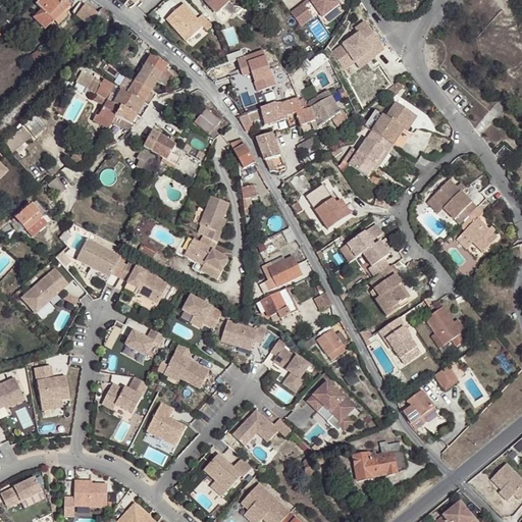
[(40,0),(37,3),(43,9),(49,16),(64,0),(40,0)]
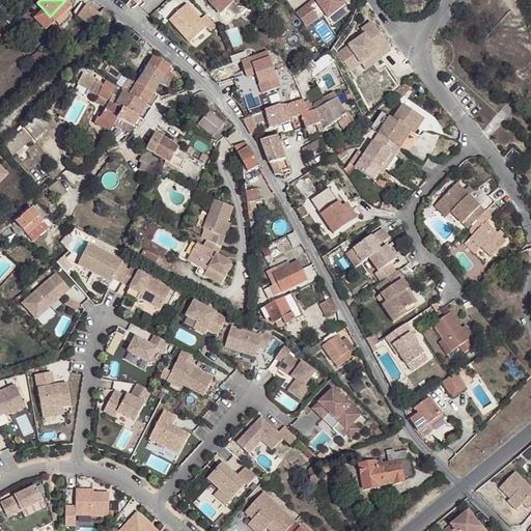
[(65,0),(50,17),(55,22),(56,21),(72,5),(73,4),(68,0),(65,0)]
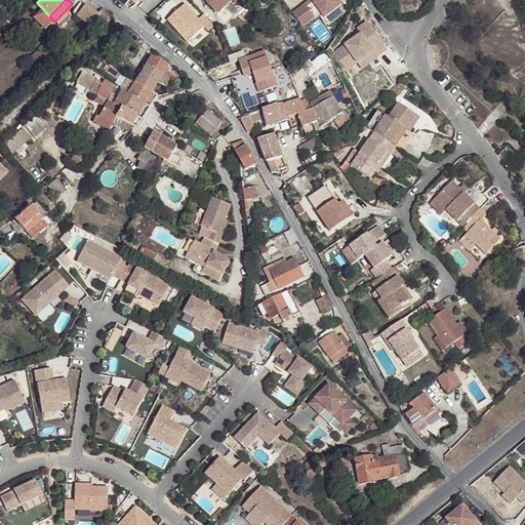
[(206,0),(218,13),(231,1),(230,0),(206,0)]
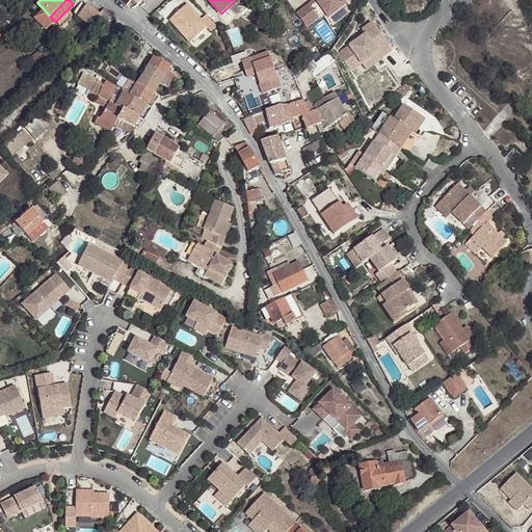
[(318,0),(314,0),(303,7),(314,21),(324,14),(328,18),(348,4),(344,0),(318,0)]
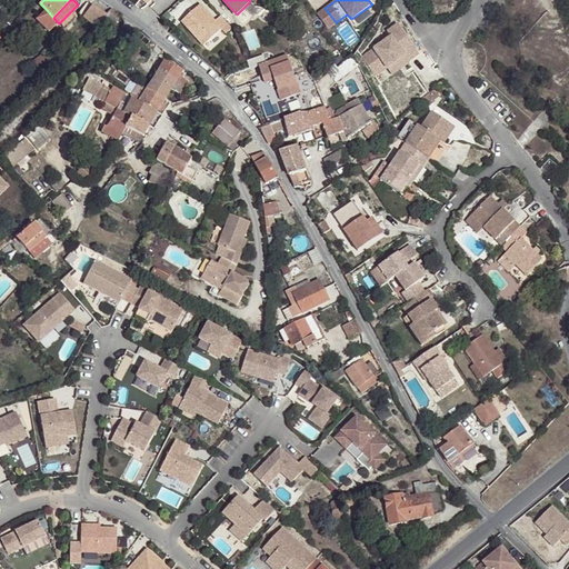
[(250,1),(237,15),(245,22),(259,9),(251,1),(250,1)]
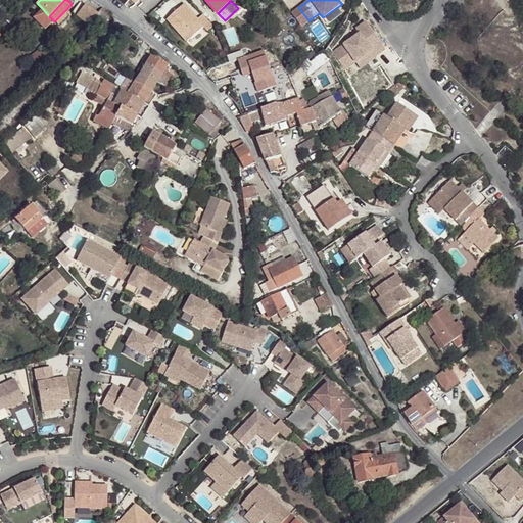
[(73,14),(77,17),(84,6),(80,4),(73,14)]
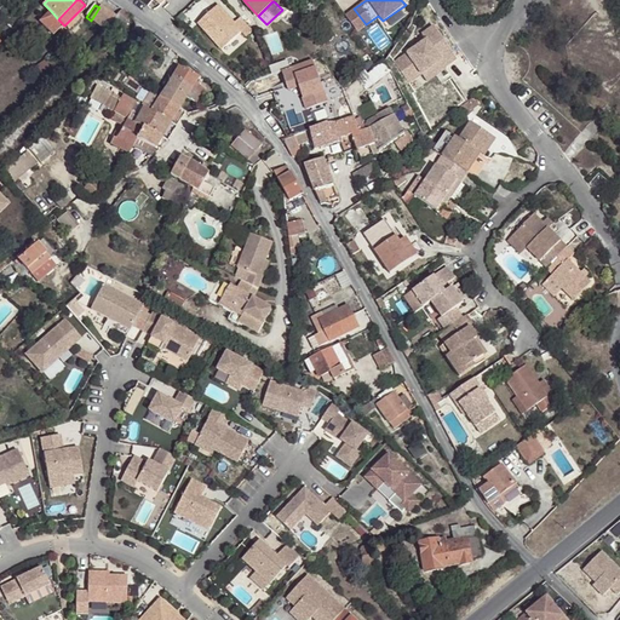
[(91,21),(104,30),(110,23),(115,19),(118,17),(101,5),(99,7),(91,21)]
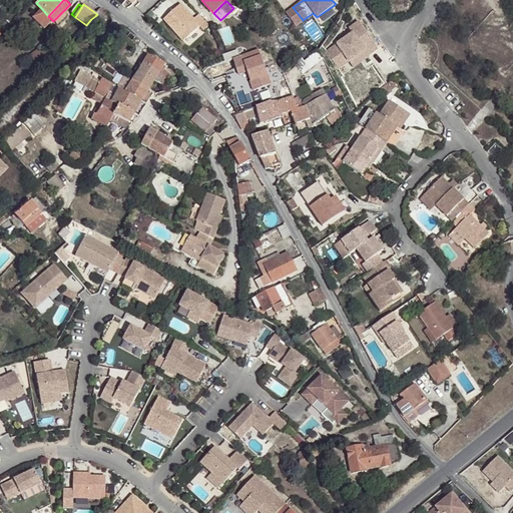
[(69,5),(54,20),(58,24),(68,14),(65,12),(70,7),(69,5)]
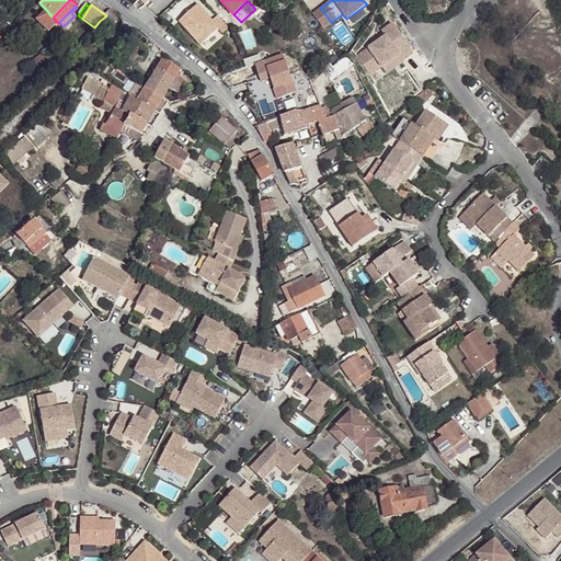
[(202,8),(184,24),(205,47),(224,32),(227,36),(233,31),(222,19),(217,24),(202,8)]
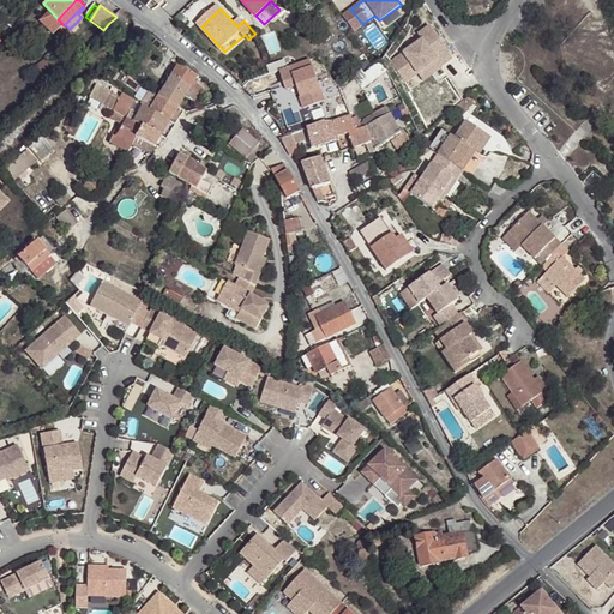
[(362,24),(350,8),(344,13),(355,30),(362,24)]
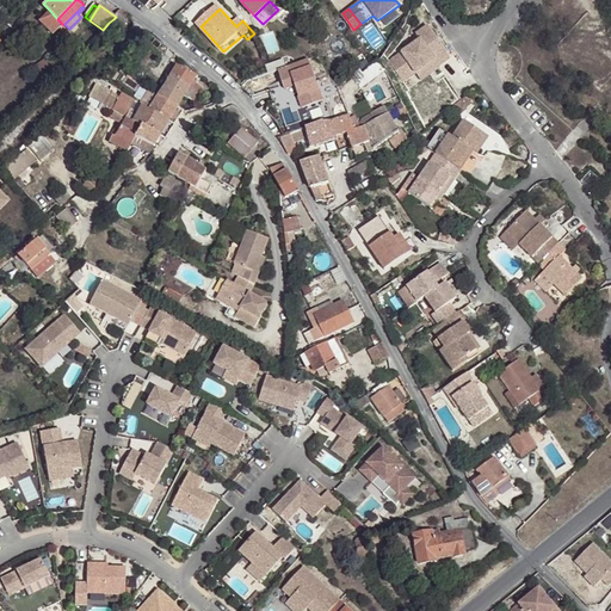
[(60,29),(63,25),(57,19),(50,11),(47,14),(39,22),(53,35),(60,29)]
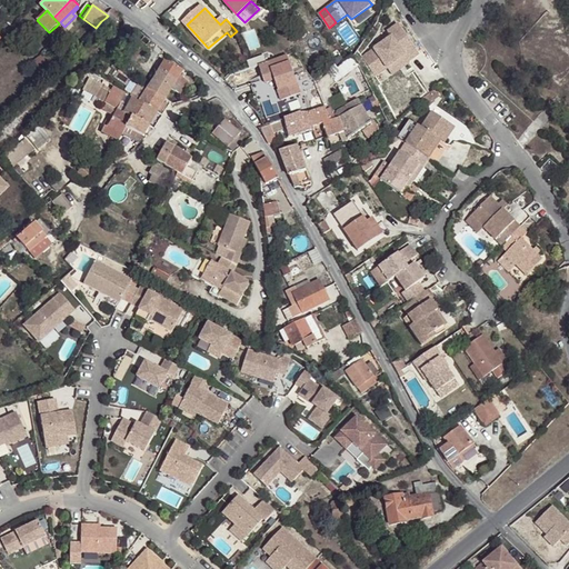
[(106,18),(101,21),(115,33),(121,25),(118,20),(121,15),(115,10),(108,16),(106,18)]
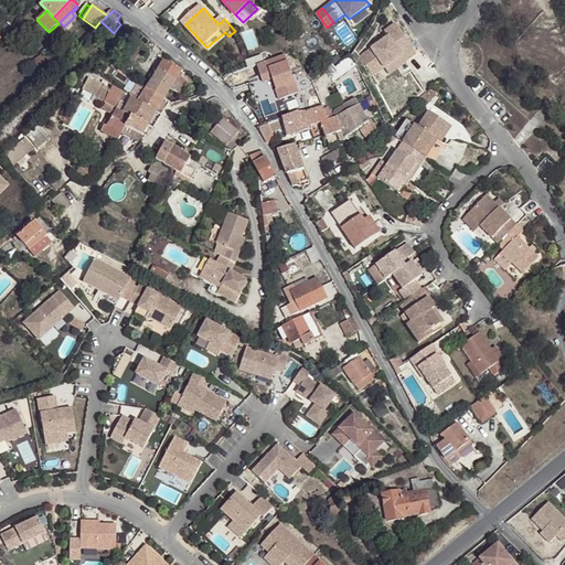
[(390,39),(361,59),(373,76),(385,67),(402,56),(406,62),(416,55),(396,27),(385,33),(390,39)]
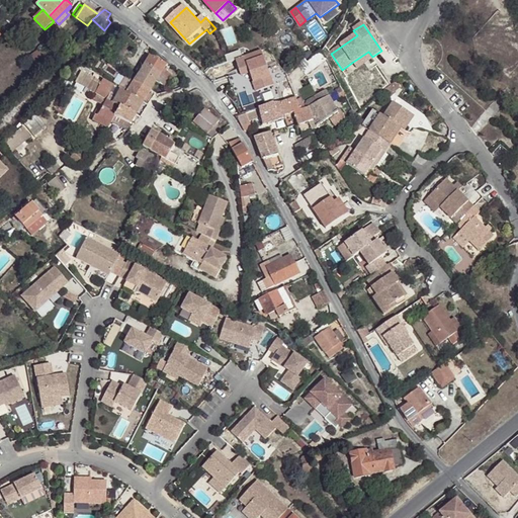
[(262,50),(237,59),(242,72),(243,75),(251,72),(256,85),(258,90),(275,85),(262,50)]
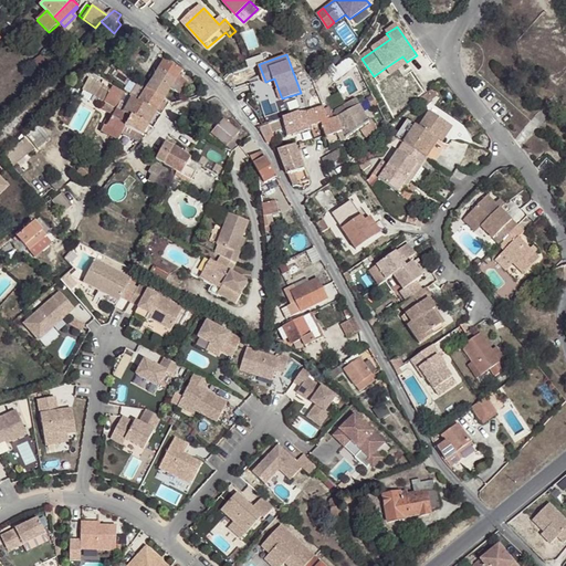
[(334,63),(314,81),(318,91),(324,107),(328,119),(337,117),(348,112),(346,106),(343,105),(334,109),(328,97),(333,95),(327,87),(357,66),(350,56),(349,54),(348,56),(336,67),(334,63)]
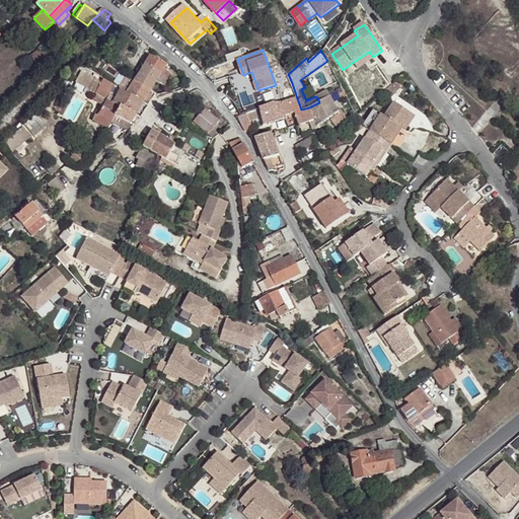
[(369,52),(354,62),(358,69),(373,58),(373,57),(369,52)]
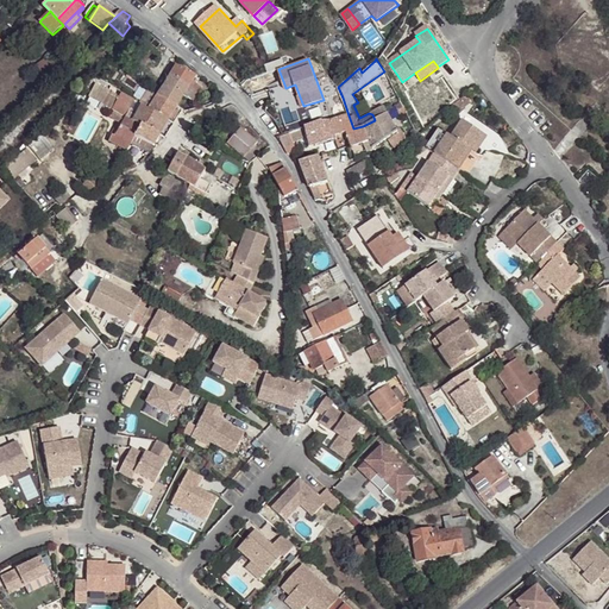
[(158,95),(176,106),(183,95),(190,82),(194,75),(177,66),(158,95)]
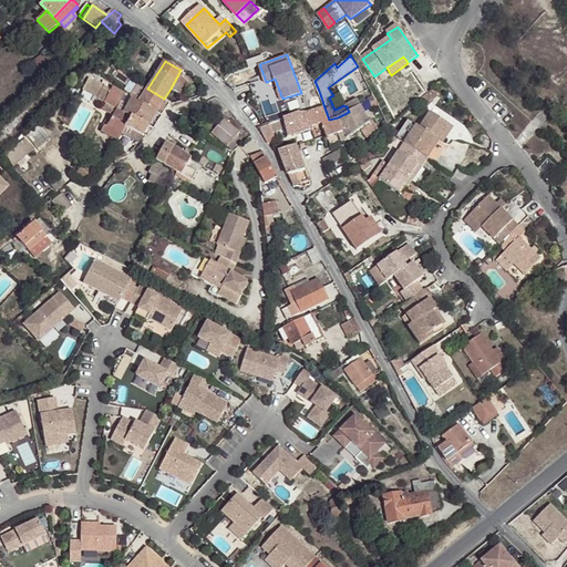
[(177,76),(171,89),(176,92),(183,80),(177,76)]
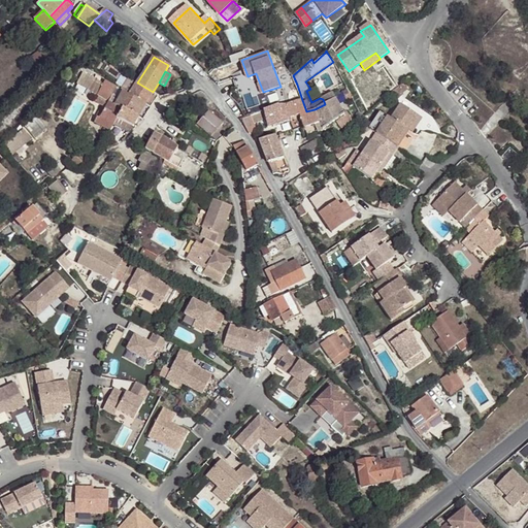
[(256,73),(248,76),(246,73),(235,77),(241,94),(261,87),(256,73)]
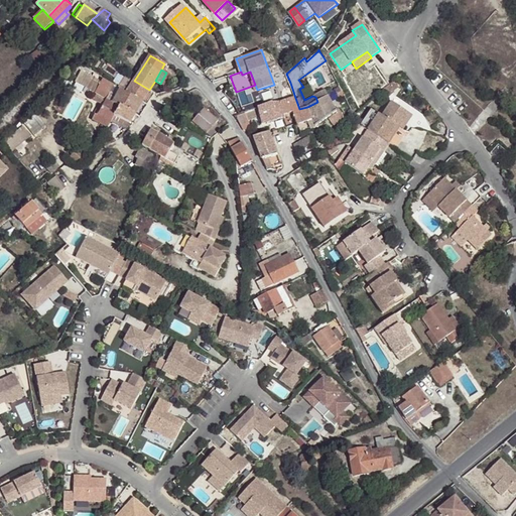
[(129,87),(134,81),(129,77),(124,84),(129,87)]
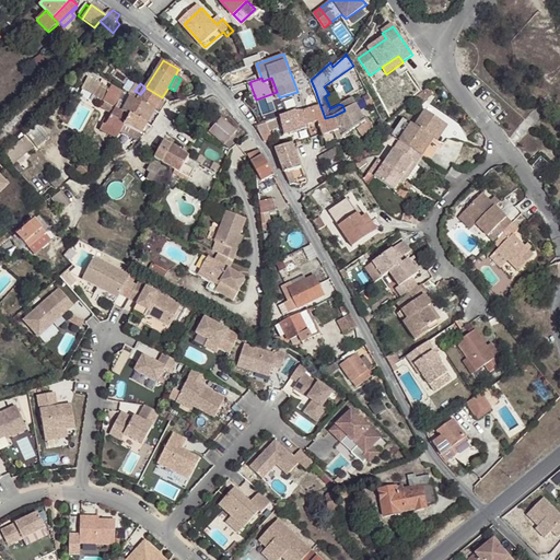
[(116,107),(124,92),(112,85),(109,91),(104,101),(116,107)]
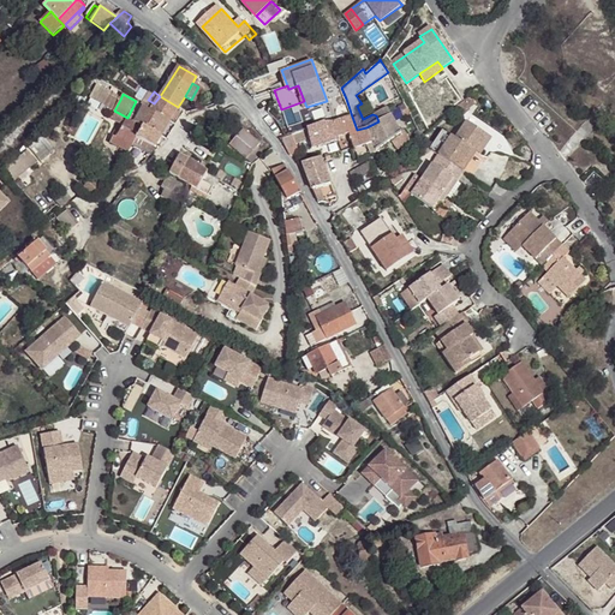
[(169,121),(178,107),(160,96),(154,103),(150,111),(169,121)]
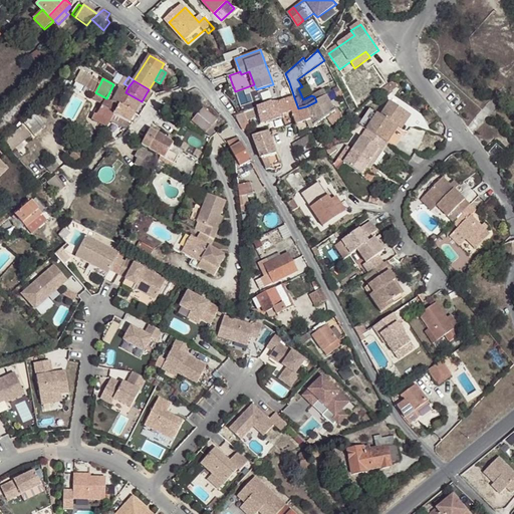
[(395,84),(389,88),(392,93),(399,89),(395,84)]
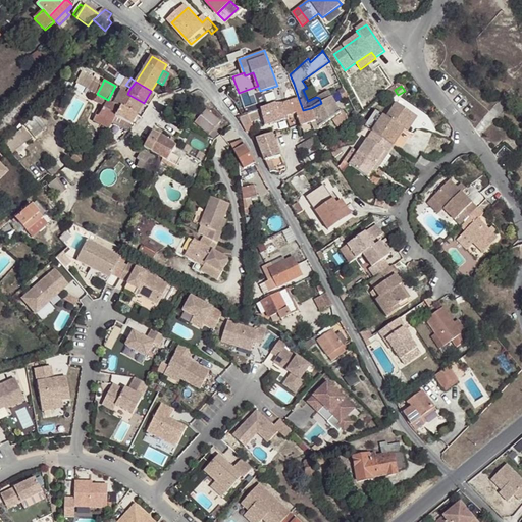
[(211,99),(199,88),(194,92),(205,104),(208,102),(211,99)]
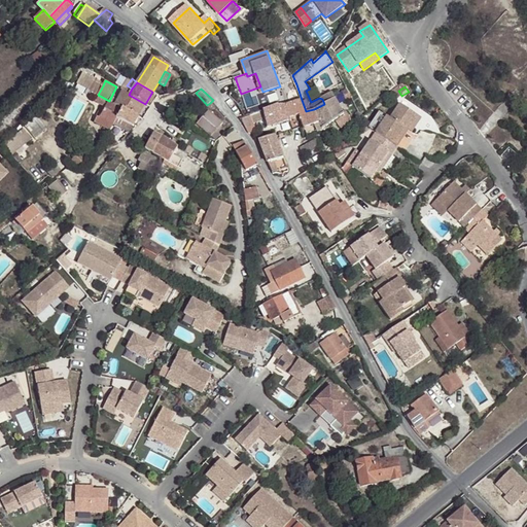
[(351,98),(346,89),(341,91),(346,100),(351,98)]
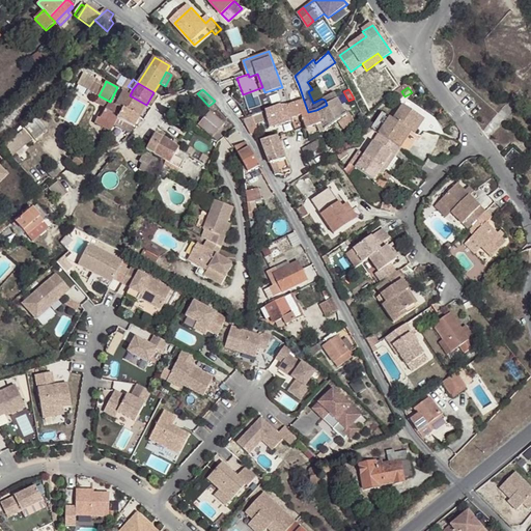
[(401,91),(393,98),(399,105),(407,99),(404,96),(401,91)]
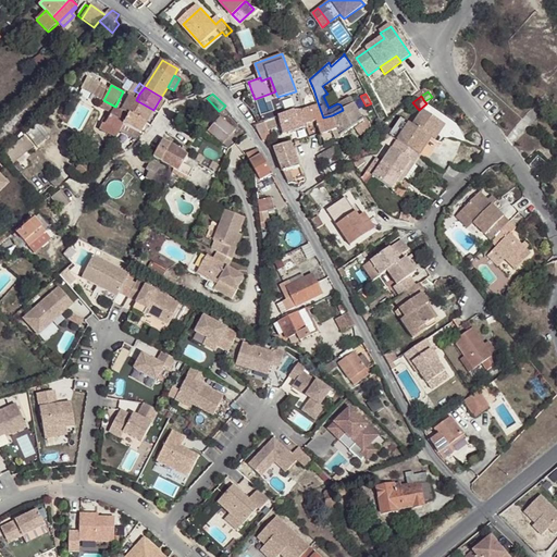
[(145,123),(153,110),(136,100),(131,98),(123,111),(130,114),(145,123)]
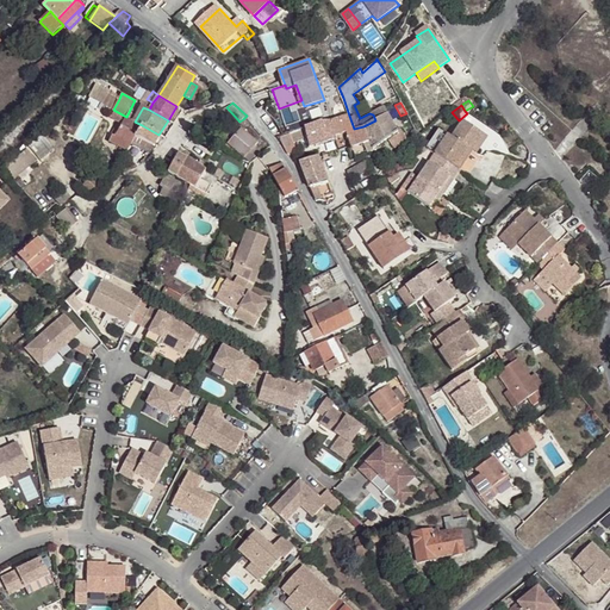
[(373,114),(375,120),(386,114),(383,109),(373,114)]
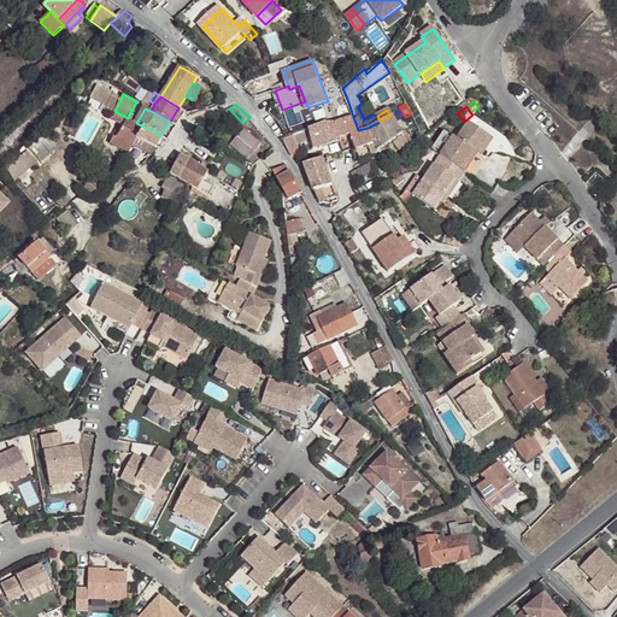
[(372,144),(377,152),(389,144),(403,134),(392,115),(391,116),(380,122),(368,128),(372,144)]
